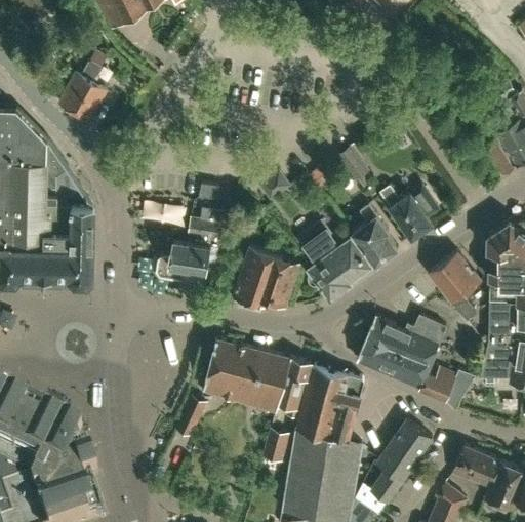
[(97,0),(108,17),(113,28),(147,7),(148,9),(163,0),(164,0),(172,0),(174,3),(178,0),(97,0)]
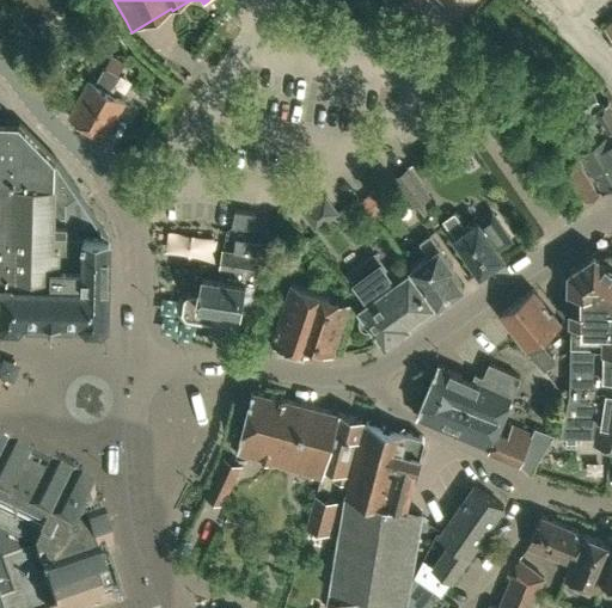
[(89,85),(69,120),(104,140),(124,105),(109,97),(117,79),(103,72),(95,88),(89,85)]
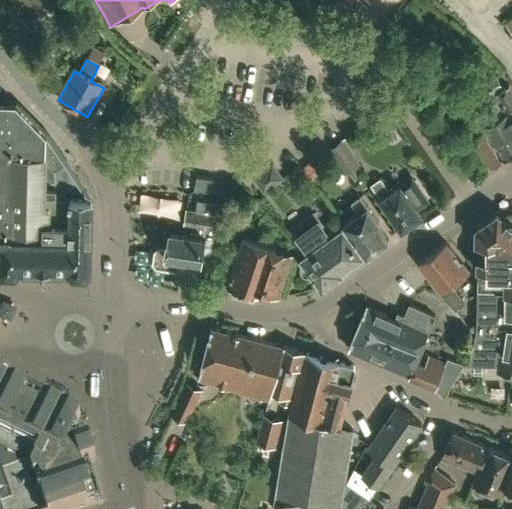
[(496,79),(479,89),(486,102),(503,92),(496,79)]
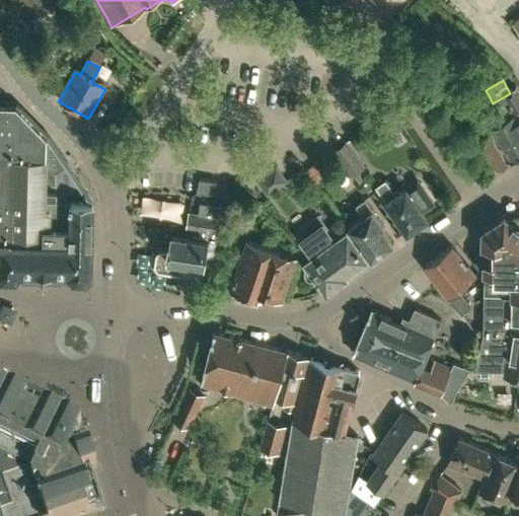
[(518,95),(516,90),(503,98),(506,103),(518,126),(518,95)]
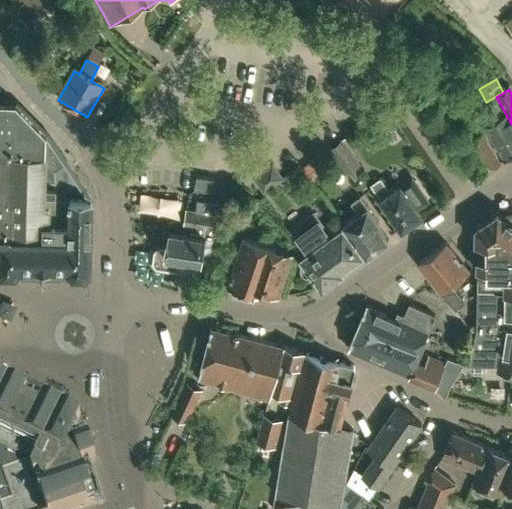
[(489,126),(486,128),(505,162),(511,157),(511,124),(499,102),(481,113),(489,126)]
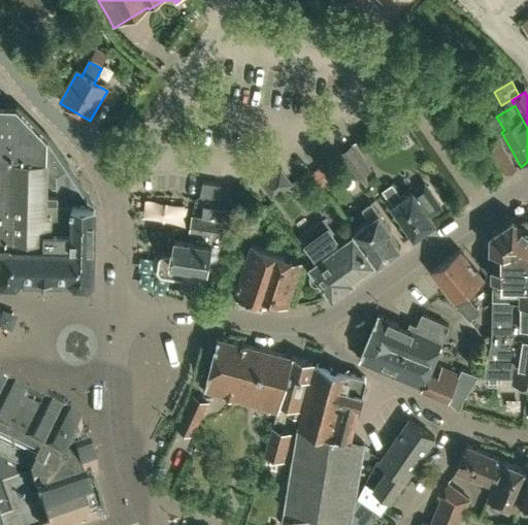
[(0,280),(2,283),(3,284),(15,284),(22,279),(21,289),(29,289),(34,289),(40,289),(51,290),(59,290),(69,290),(69,280),(74,285),(88,286),(93,281),(93,280),(94,206),(91,206),(47,140),(47,139),(17,107),(14,107),(0,106),(0,280)]
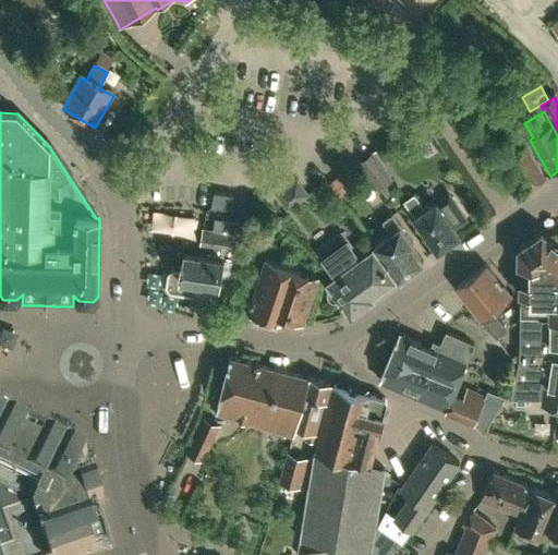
[(511,157),(507,160),(526,192),(545,180),(524,148),(526,147),(525,146),(524,146),(517,135),(518,134),(510,122),(488,137),(496,148),(502,144),(511,157)]
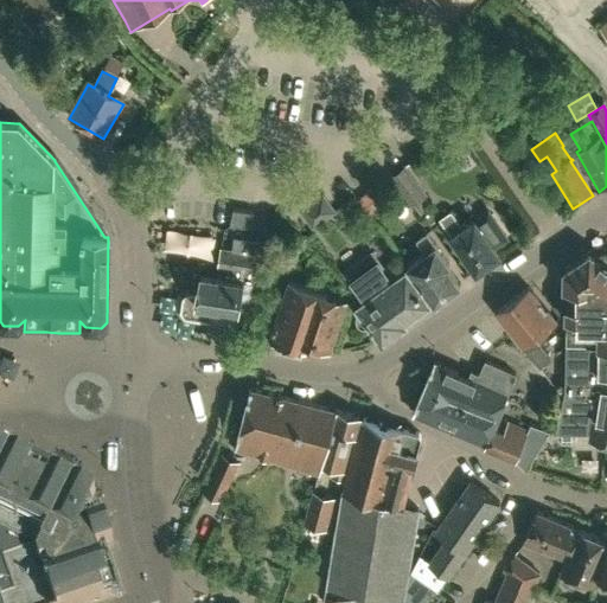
[(427,198),(406,168),(390,179),(411,210),(427,198)]
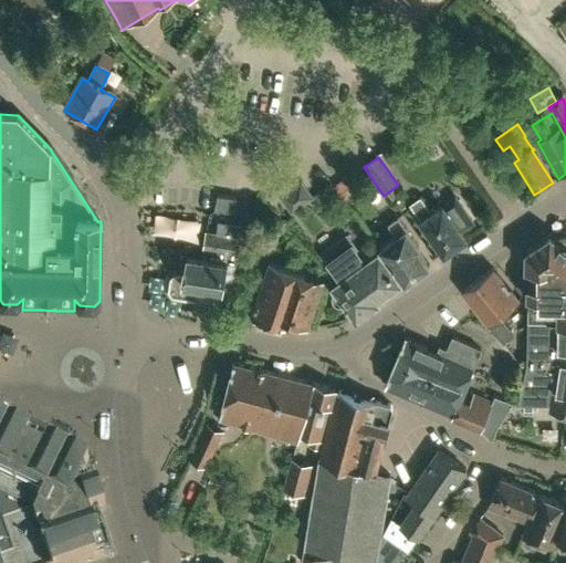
[(345,205),(365,189),(358,179),(364,176),(359,169),(334,188),(345,205)]
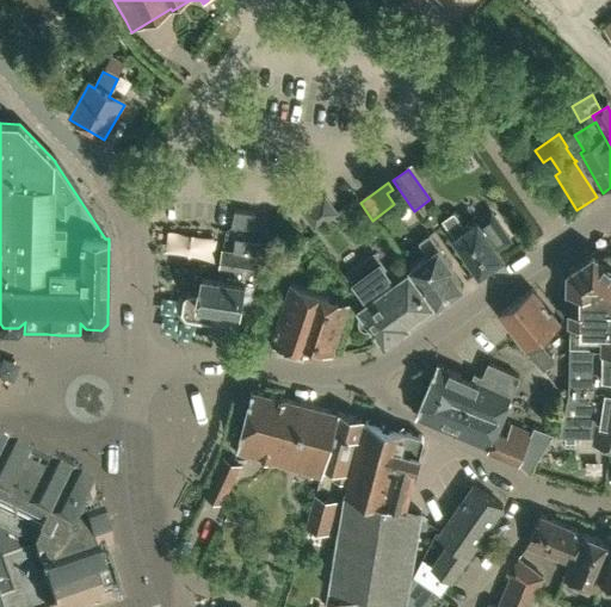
[(315,234),(339,216),(338,215),(326,198),(297,210),(315,234)]
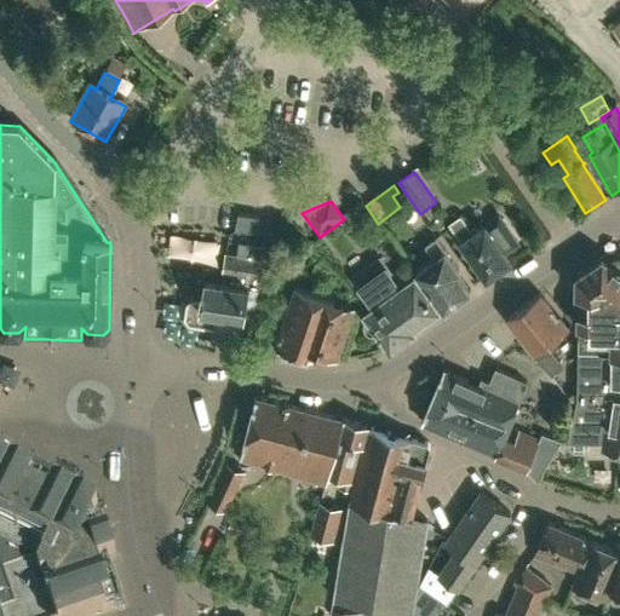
[(258,220),(236,217),(234,234),(256,237),(258,220)]
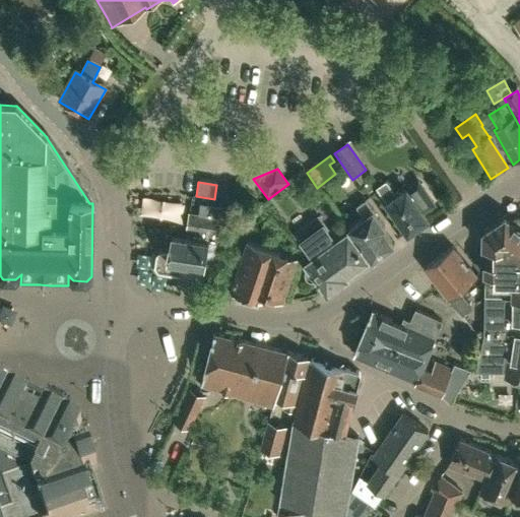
[(406,193),(406,192),(396,200),(386,185),(377,192),(387,205),(386,206),(407,237),(428,222),(423,215),(434,207),(417,185),(406,193)]
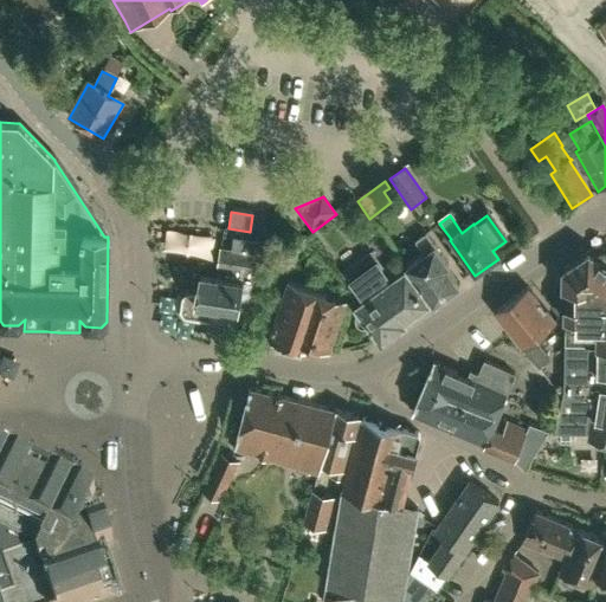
[(426,237),(414,244),(423,257),(406,269),(433,305),(436,303),(440,303),(445,299),(446,296),(458,286),(445,270),(447,267),(426,237)]
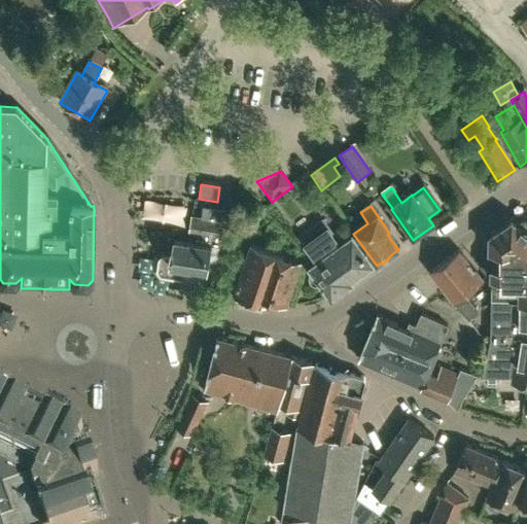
[(203,208),(201,221),(191,219),(188,235),(195,236),(194,244),(174,241),(172,253),(163,251),(155,257),(152,272),(159,280),(180,283),(179,286),(203,289),(205,272),(207,272),(211,247),(220,248),(224,225),(226,212),(203,208)]
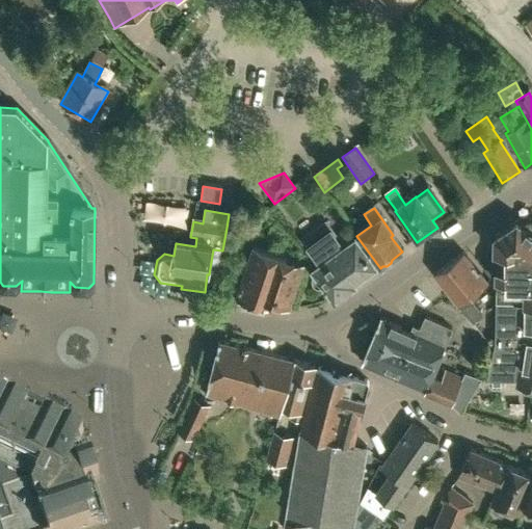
[(484,382),(487,382),(486,388),(491,392),(500,392),(504,388),(504,384),(531,384),(530,392),(531,391),(531,220),(529,221),(526,222),(523,223),(520,227),(516,223),(494,240),(494,255),(505,255),(505,271),(495,271),(496,333),(496,339),(493,360),(488,375),(484,382)]
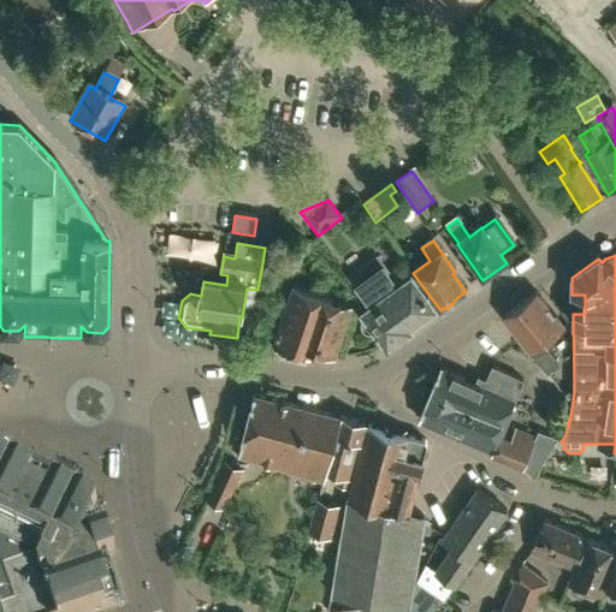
[(372,336),(377,333),(388,349),(410,332),(408,330),(419,321),(424,324),(426,322),(428,321),(432,318),(433,312),(436,309),(412,278),(402,285),(396,278),(392,280),(386,273),(388,272),(385,267),(383,268),(377,261),(353,279),(373,307),(363,314),(365,316),(361,324),(361,327),(362,331),(366,334),(369,336),(372,336)]
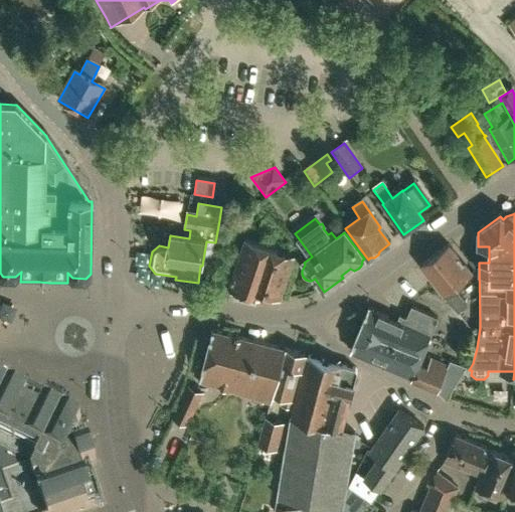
[(294,259),(244,242),(227,293),(263,302),(264,297),(280,302),(294,259)]
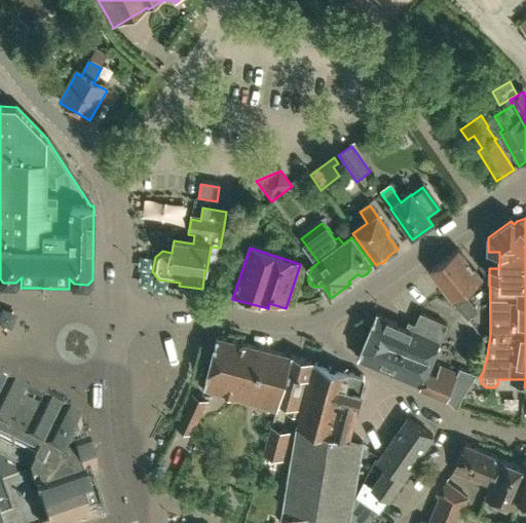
[(458,254),(430,274),(468,322),(477,315),(464,298),(482,284),(458,254)]
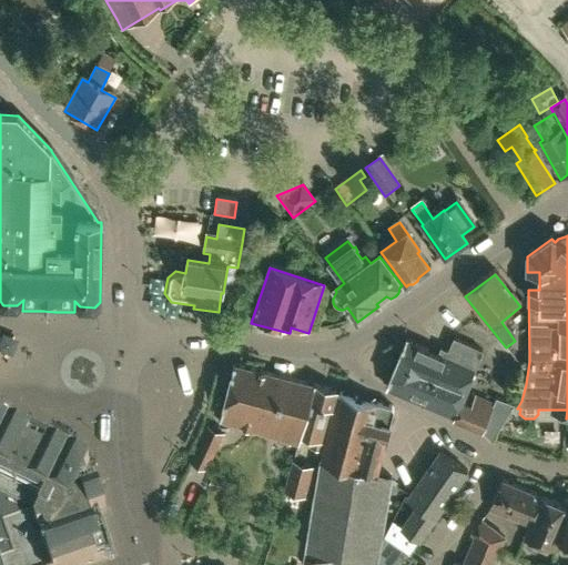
[(443,359),(405,341),(385,390),(453,419),(452,422),(480,434),(488,442),(493,444),(514,407),(496,401),(494,406),(475,399),(470,407),(462,403),(482,353),(454,341),(448,353),(445,352),(443,359)]
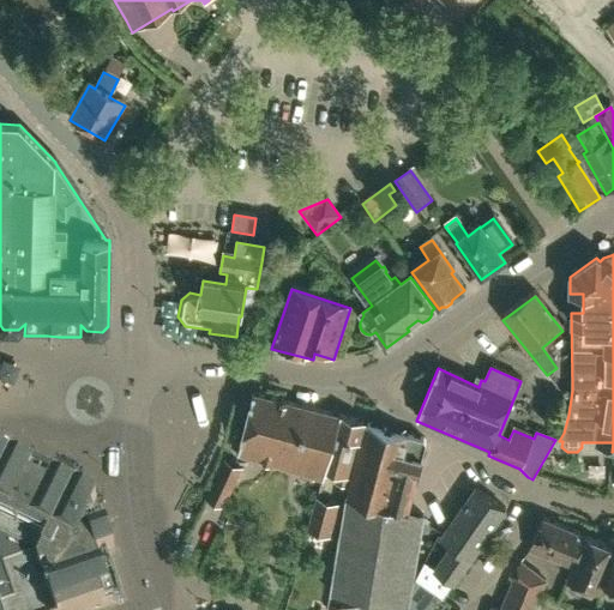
[(324,471),(338,418),(252,397),(236,456),(321,481),(324,471)]
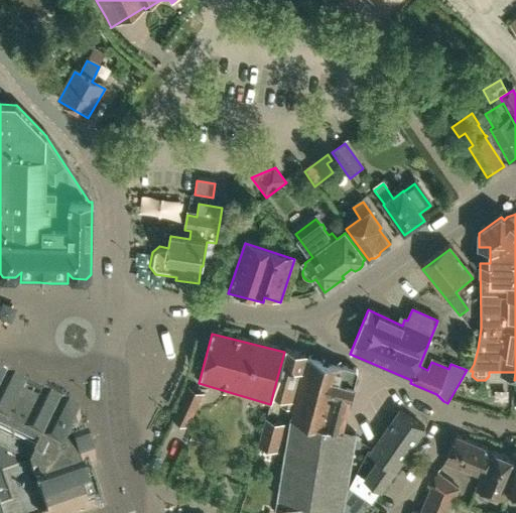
[(296,399),(293,398),(305,357),(284,352),(272,396),(282,399),(281,407),(293,409),(296,399)]
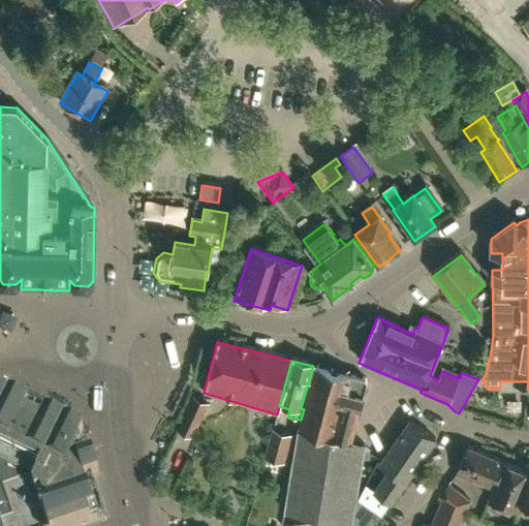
[(283,514),(325,521),(350,525),(364,446),(351,442),(366,385),(362,380),(316,367),(299,431),(298,430),(283,514)]
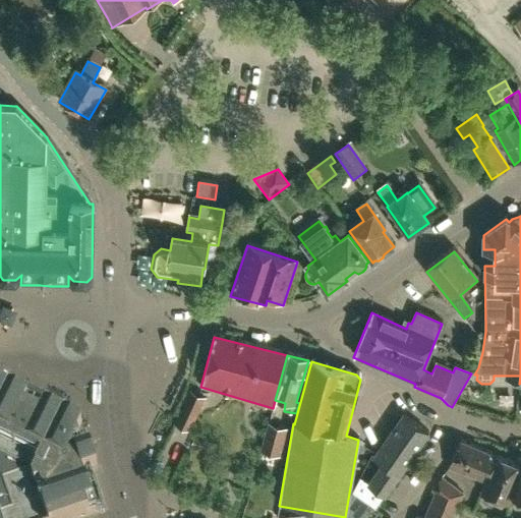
[(96,517),(103,515),(89,476),(97,473),(90,453),(81,456),(76,440),(80,432),(62,421),(66,413),(37,399),(13,388),(9,396),(0,391),(0,517),(96,517)]
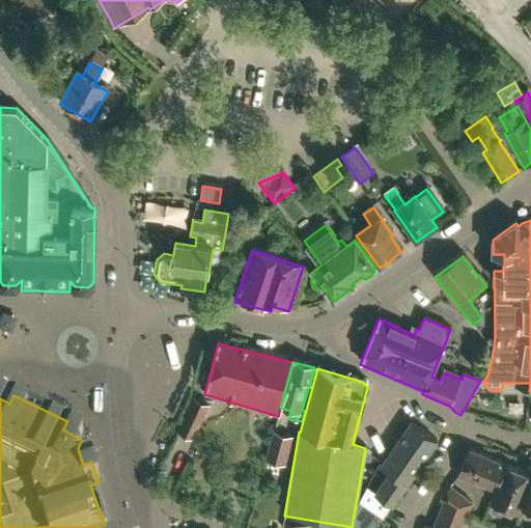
[(208,405),(194,397),(178,431),(193,438),(208,405)]
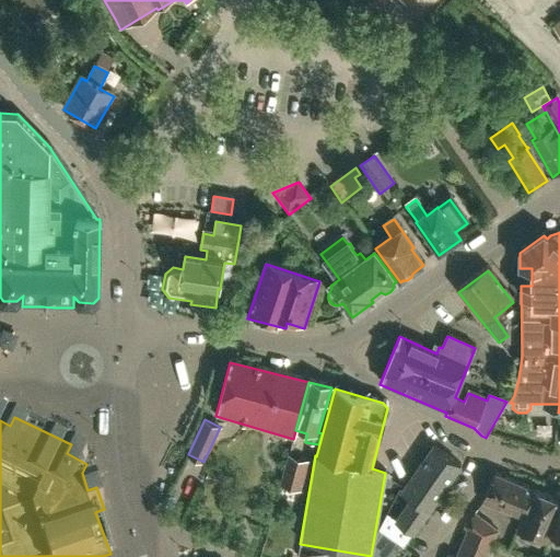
[(404,548),(410,537),(462,466),(434,448),(403,492),(409,500),(396,521),(387,515),(380,532),(404,548)]
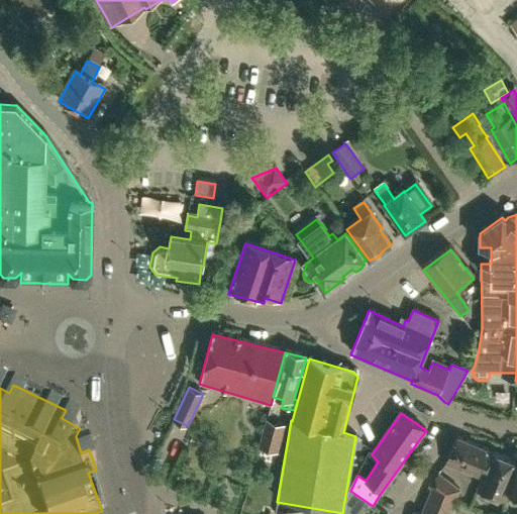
[(266,421),(257,449),(278,454),(286,427),(266,421)]
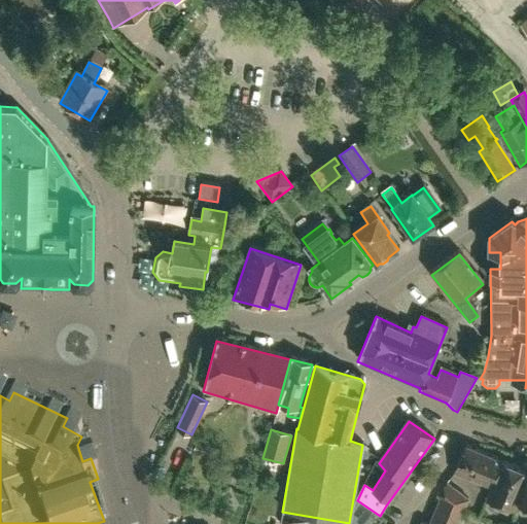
[(455,475),(492,491),(504,462),(467,447),(455,475)]
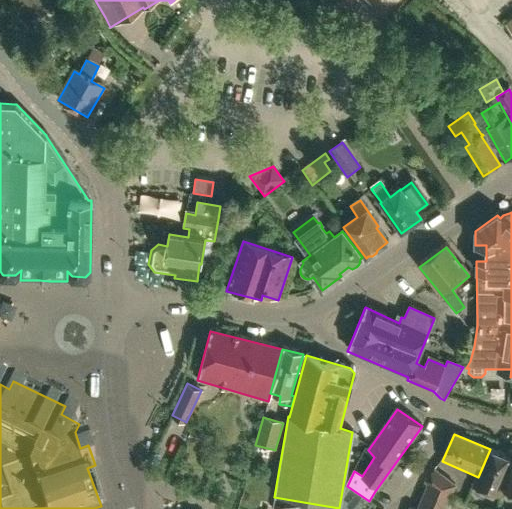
[(490,448),(490,449),(478,477),(474,486),(502,498),(505,491),(507,492),(511,470),(511,450),(509,449),(508,455),(490,448)]
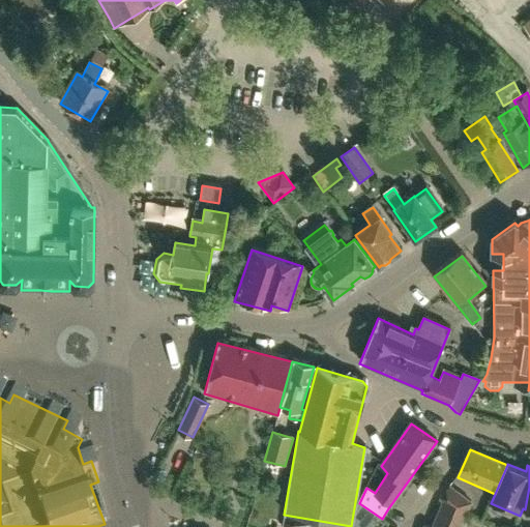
[(443,506),(467,517),(473,503),(449,487),(440,500),(444,503),(443,506)]
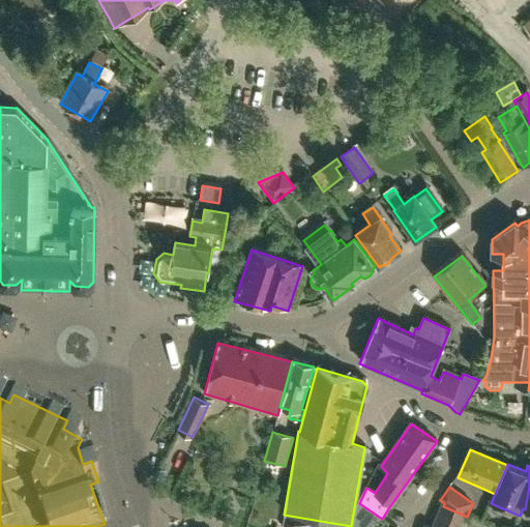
[(462,526),(467,517),(443,506),(437,520),(451,526),(462,526)]
